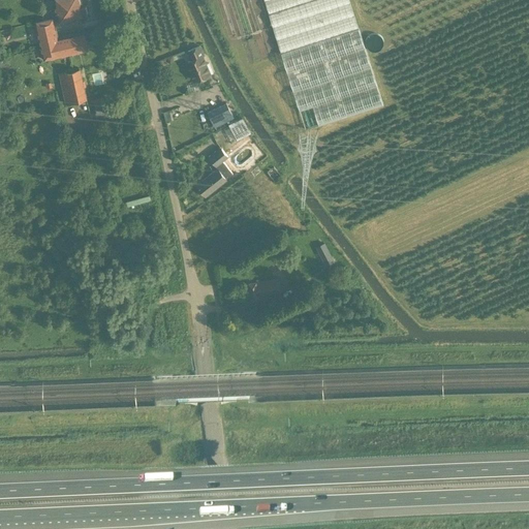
[(51,11),(52,18),(53,18),(54,22),(72,18),(72,19),(80,17),(80,20),(87,19),(86,14),(88,13),(86,4),(81,5),(80,0),(55,0),(57,6),(55,6),(56,10),(51,11)]
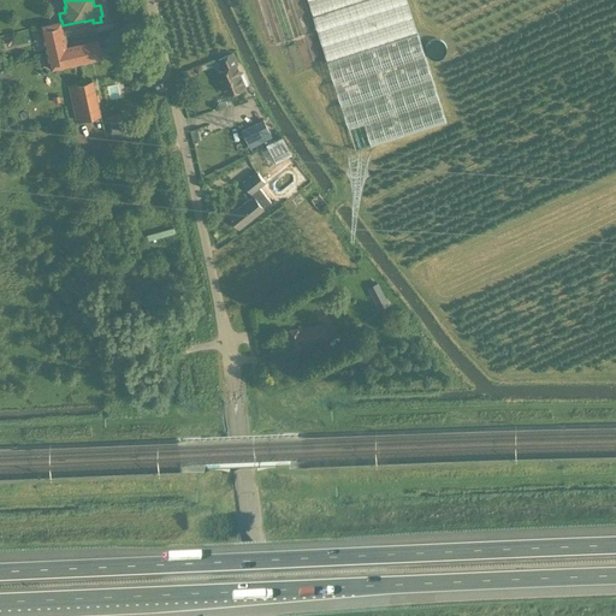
[(307,0),(327,61),(356,152),(446,123),(418,33),(407,0),(307,0)]
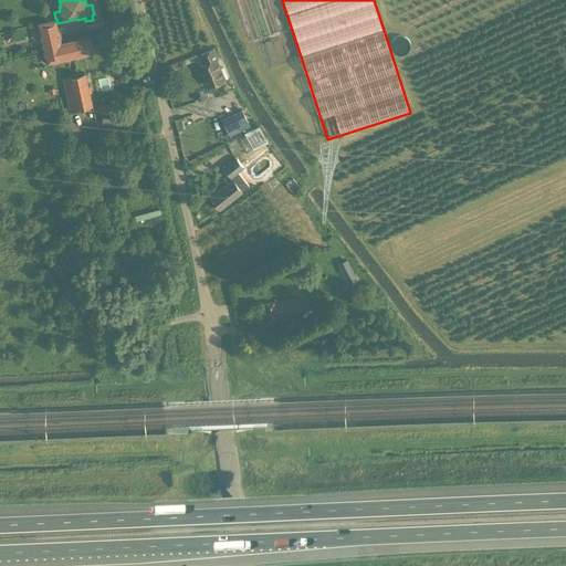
[(56,19),(55,19),(38,22),(46,63),(94,53),(90,34),(61,41),(58,23),(56,19)]
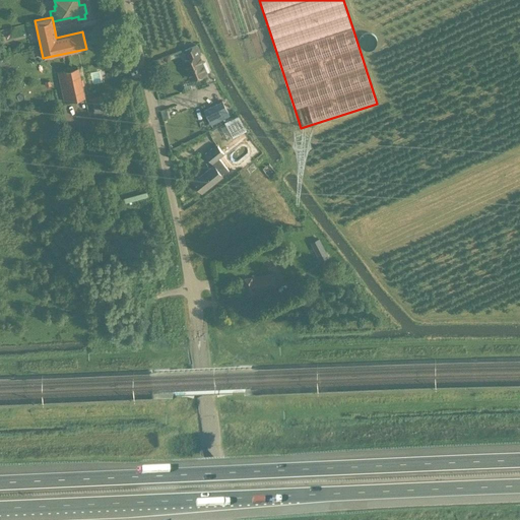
[(205,72),(197,55),(200,54),(196,45),(184,50),(188,58),(184,60),(192,78),(205,72)]
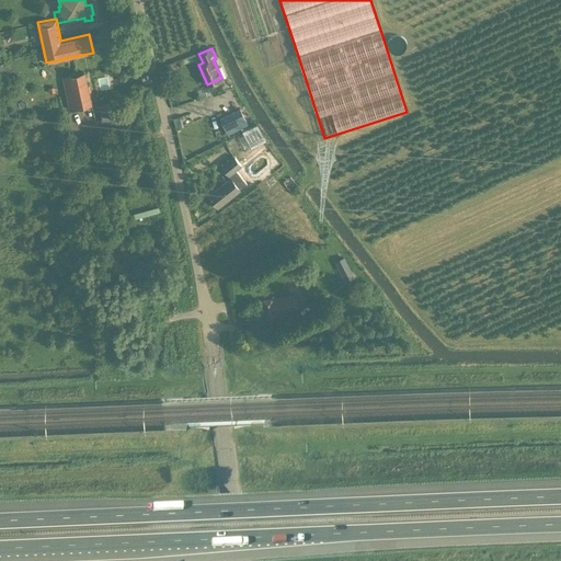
[(69,109),(91,104),(83,72),(63,77),(69,109)]
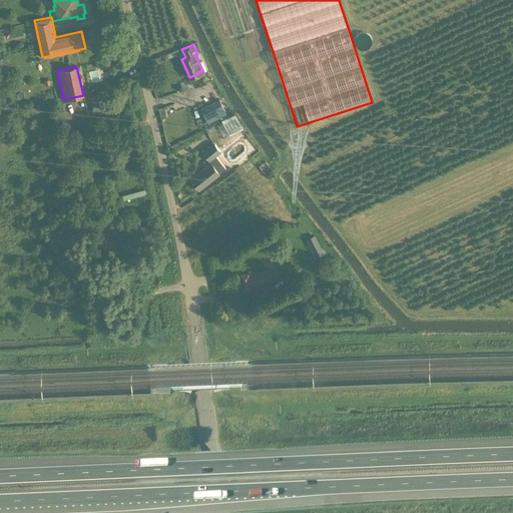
[(91,101),(93,108),(103,106),(102,98),(91,101)]
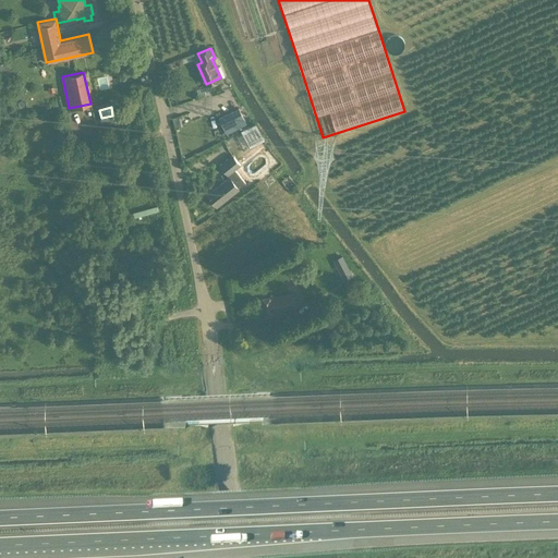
[(226,134),(243,126),(246,124),(250,122),(243,107),(239,109),(239,108),(219,118),(226,134)]
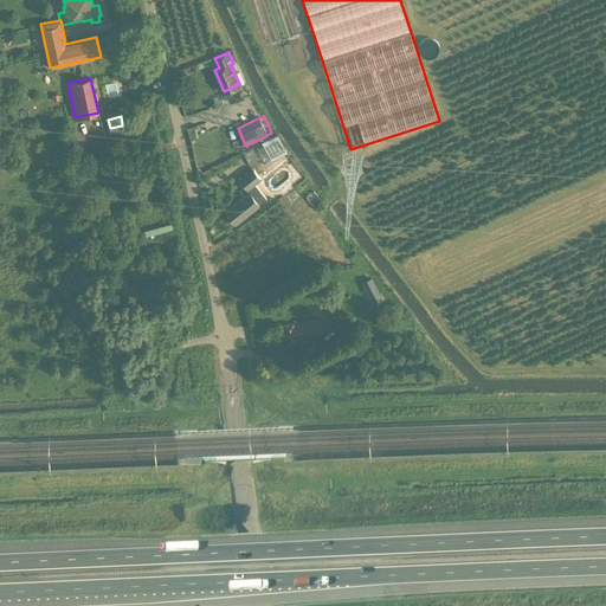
[(277,135),(262,143),(271,161),(288,153),(277,135)]
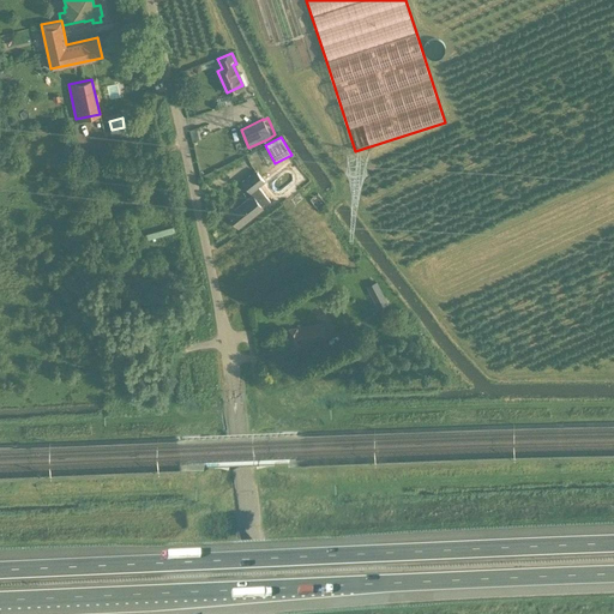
[(252,193),(252,194),(228,214),(239,227),(270,203),(258,187),(265,182),(256,170),(241,181),(251,193),(252,193)]
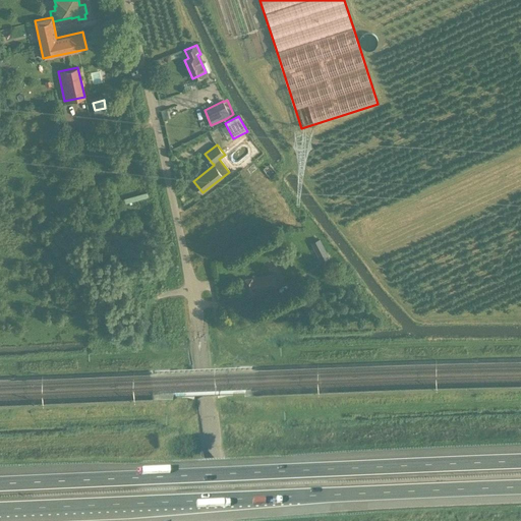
[(271,178),(277,173),(270,164),(264,169),(271,178)]
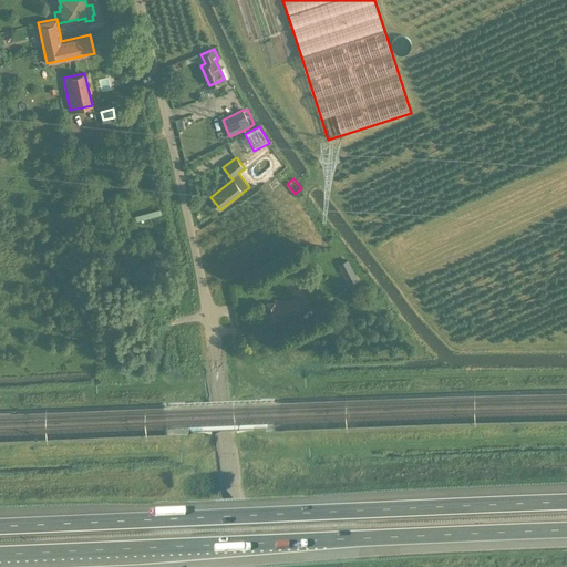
[(348,260),(339,265),(349,284),(358,280),(348,260)]
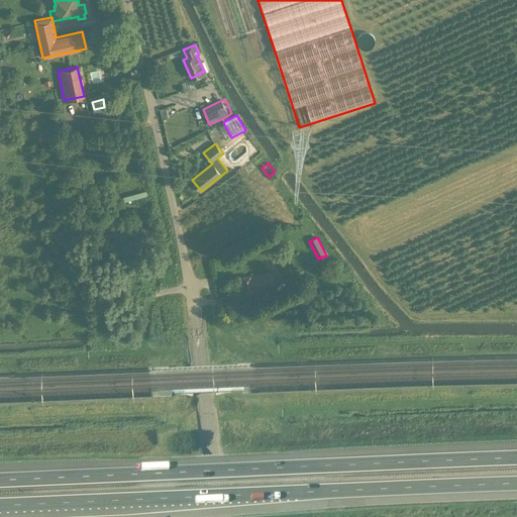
[(273,287),(270,272),(242,277),(244,292),(273,287)]
